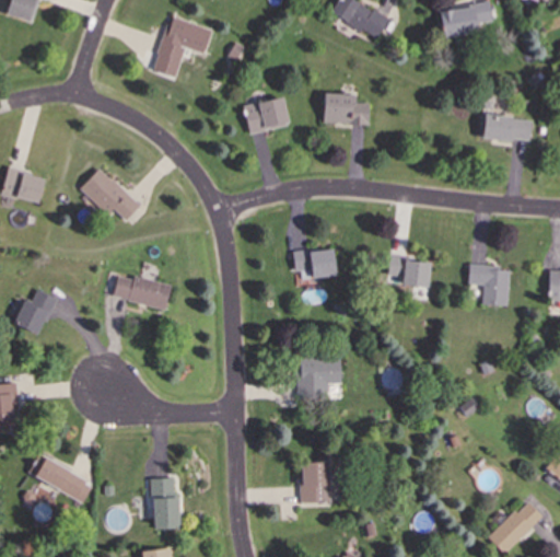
[(13,0),(8,15),(31,23),(37,0),(13,0)]
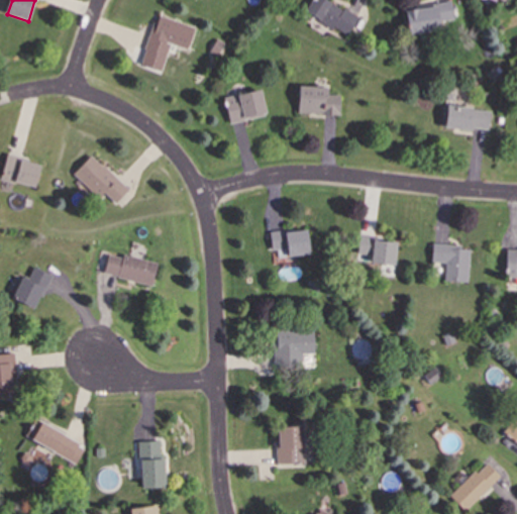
[(358,15),(326,0),(312,0),(305,14),(348,35),(358,15)]
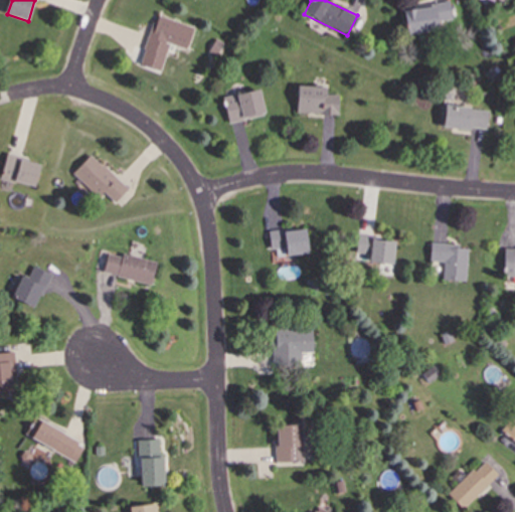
[(442,31),(440,21),(453,20),(451,3),(404,8),(407,35),(442,31)]
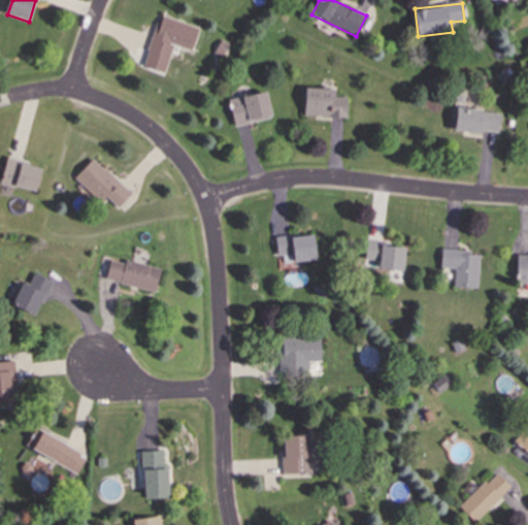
[(199,28),(160,14),(147,51),(165,57),(169,43),(192,51),(199,28)]
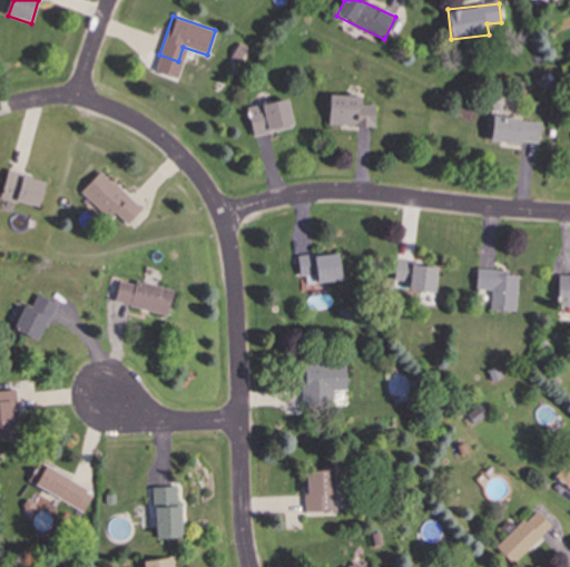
[(362,97),(331,97),(331,127),(375,127),(375,105),(362,105),(362,97)]
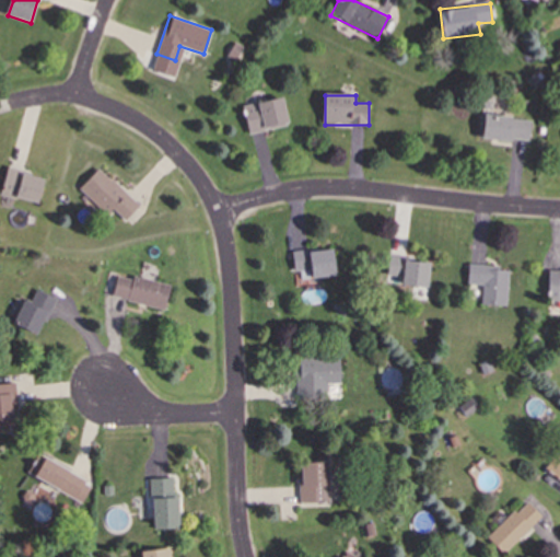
[(244,106),(249,135),(289,126),(283,97),(244,106)]
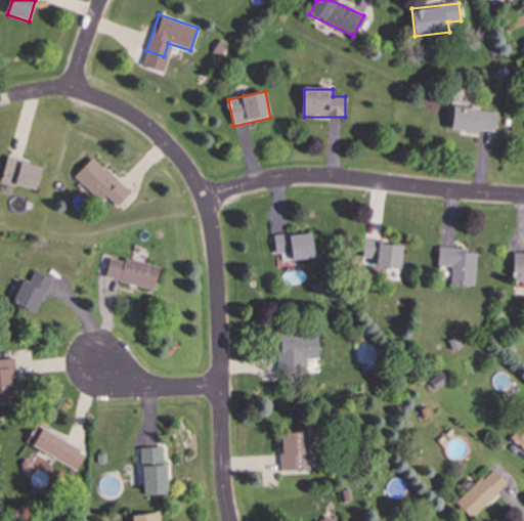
[(496,110),(452,109),(452,131),(495,132),(496,110)]
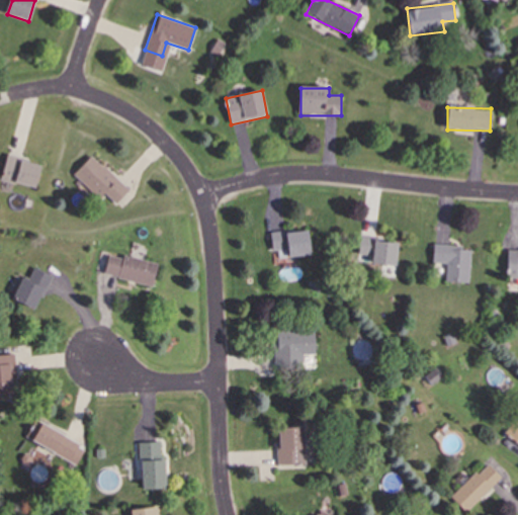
[(115,203),(128,191),(92,155),(74,174),(99,199),(104,193),(115,203)]
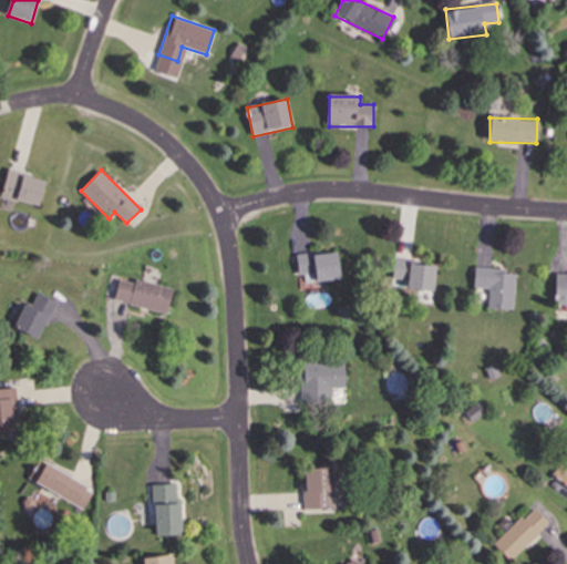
[(45,178),(8,171),(2,197),(40,205),(45,178)]
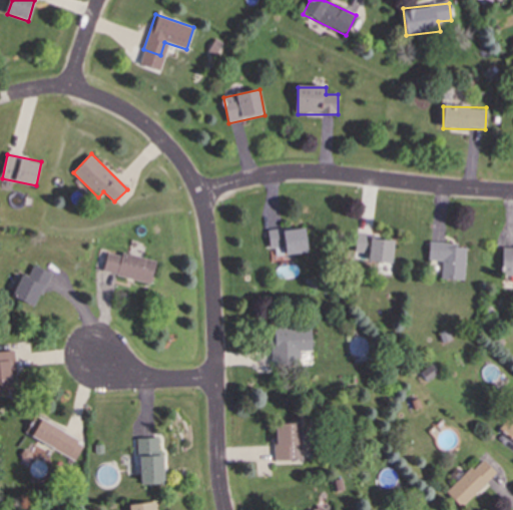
[(307,255),(307,228),(270,228),(270,255),(307,255)]
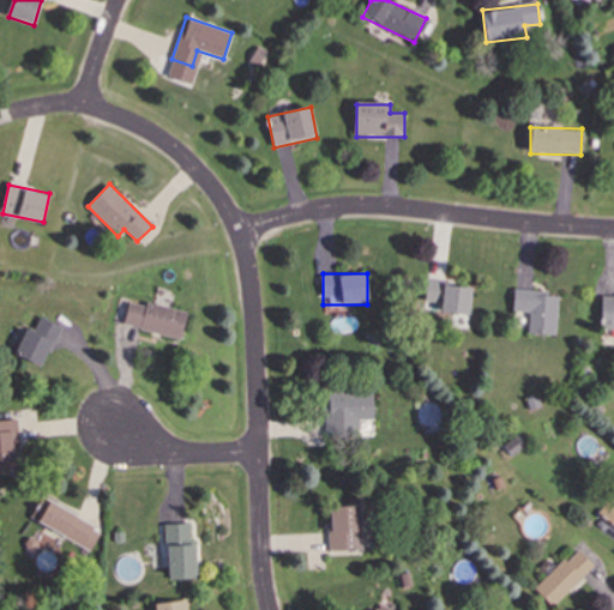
[(474,287),(428,282),(426,305),(441,306),(440,313),(470,315),(474,287)]
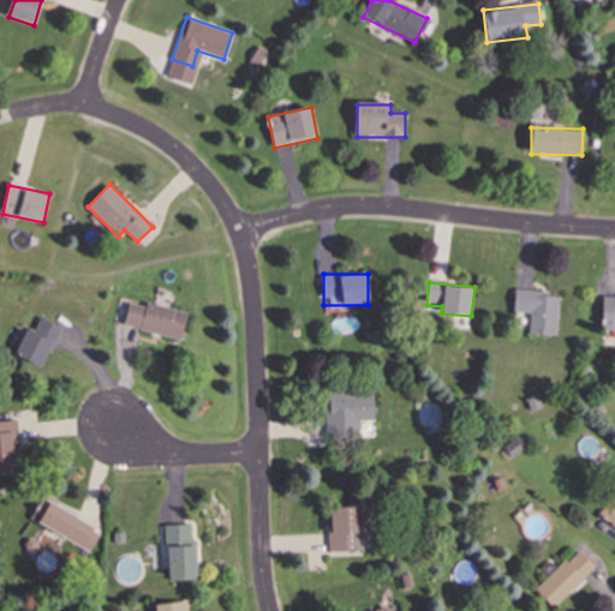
[(531,312),(530,334),(556,336),(559,291),(515,289),(514,312),(531,312)]
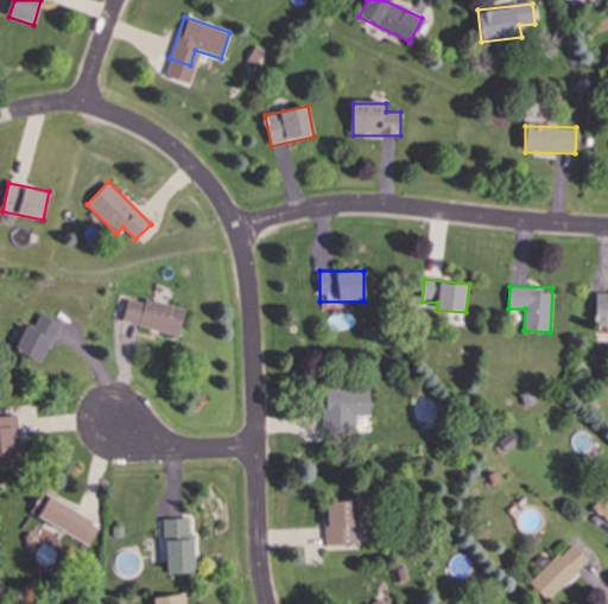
[(596,326),(607,326),(607,293),(596,293),(596,326)]
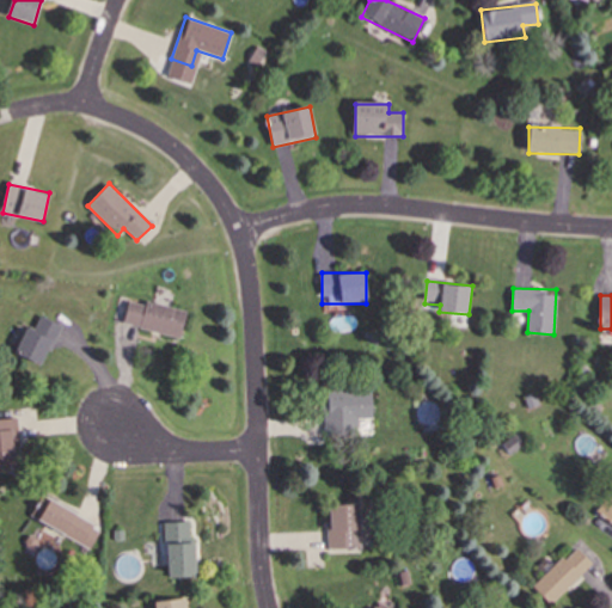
[(181,337),(187,311),(128,299),(122,325),(181,337)]
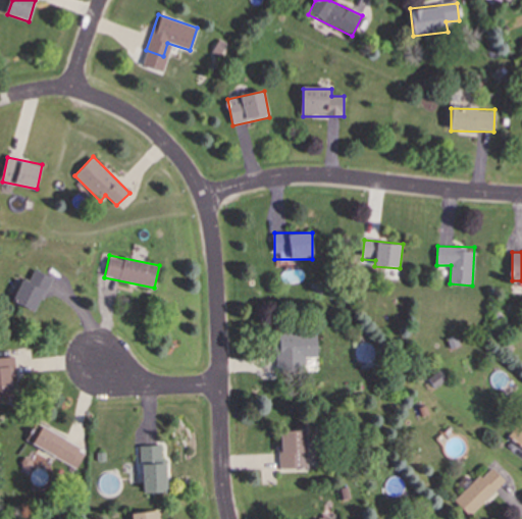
[(14,301),(36,311),(51,277),(30,267),(14,301)]
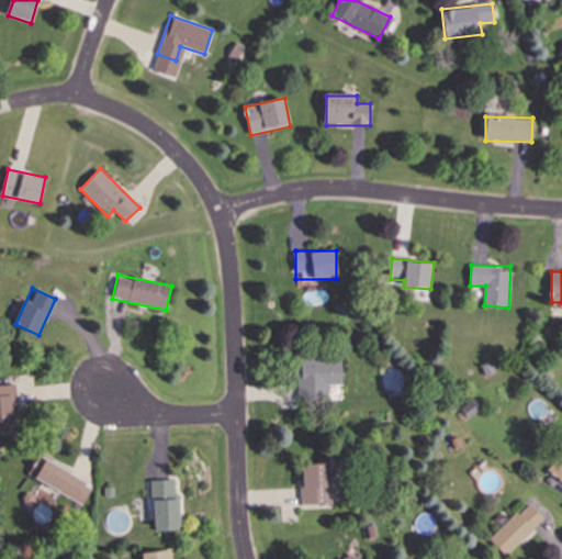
[(329,402),(329,384),(341,384),(341,359),(299,359),(299,402),(329,402)]
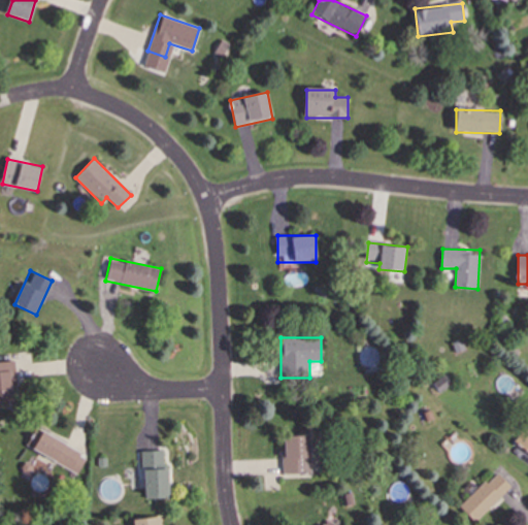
[(13,361),(0,361),(0,402),(15,402),(13,361)]
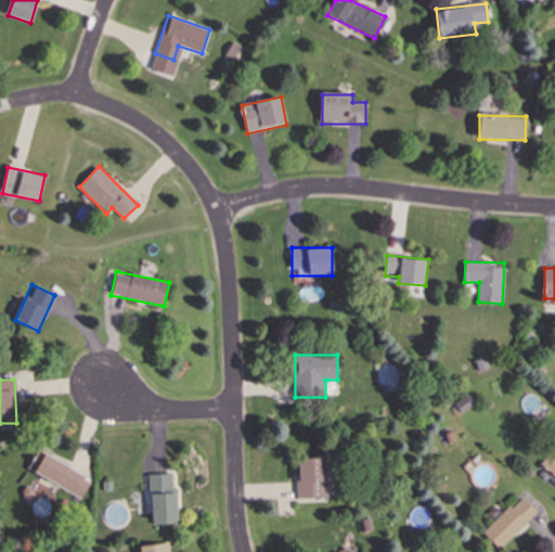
[(554,446),(542,467),(554,475),(554,446)]
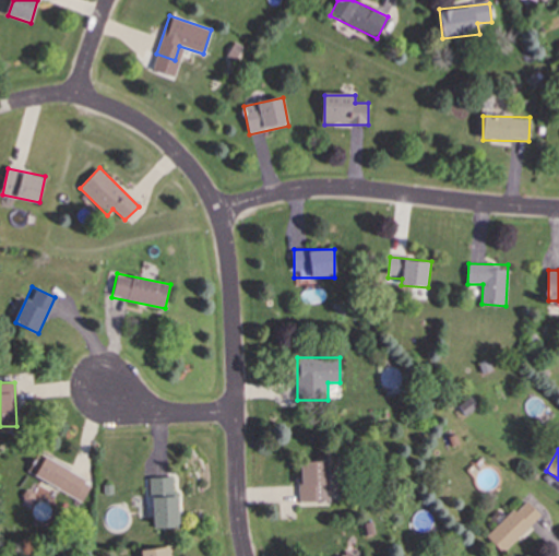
[(86,477),(44,457),(34,475),(76,496),(86,477)]
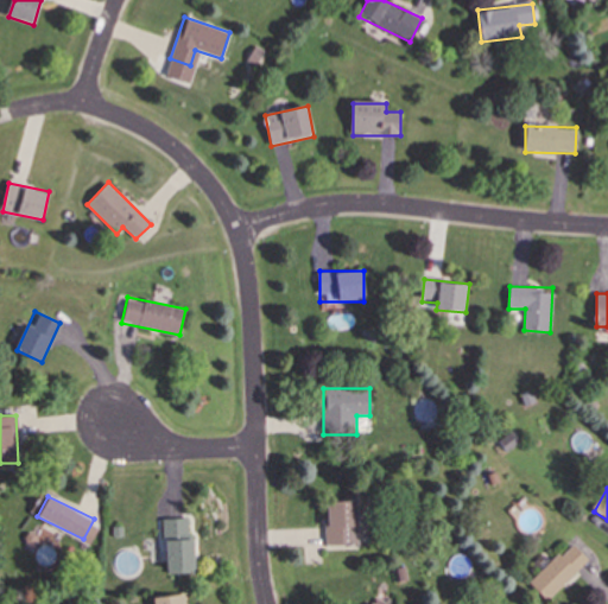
[(327,544),(359,544),(359,500),(327,500),(327,544)]
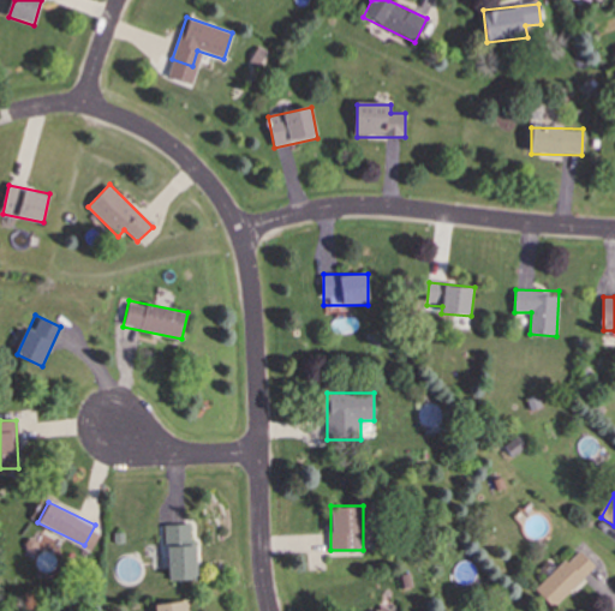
[(166,523),(166,580),(195,580),(195,523),(166,523)]
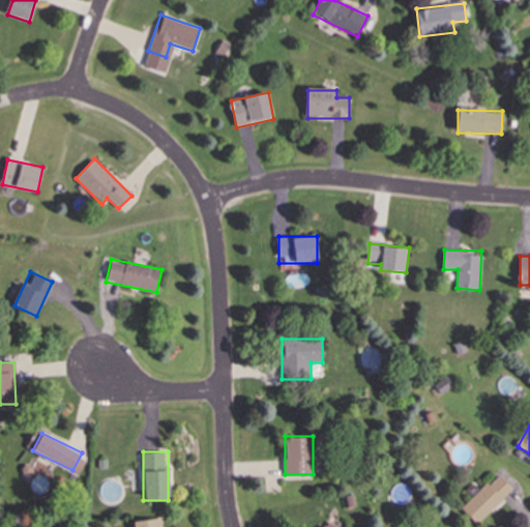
[(462,507),(476,523),(513,489),(499,472),(462,507)]
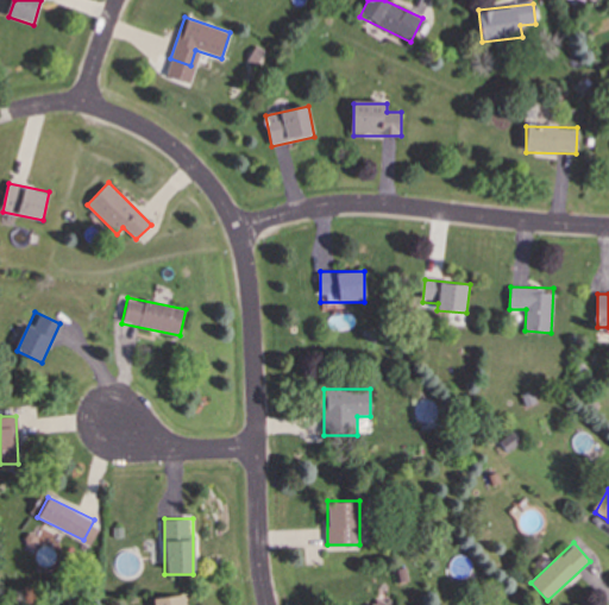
[(187,604),(186,594),(155,598),(155,604),(187,604)]
